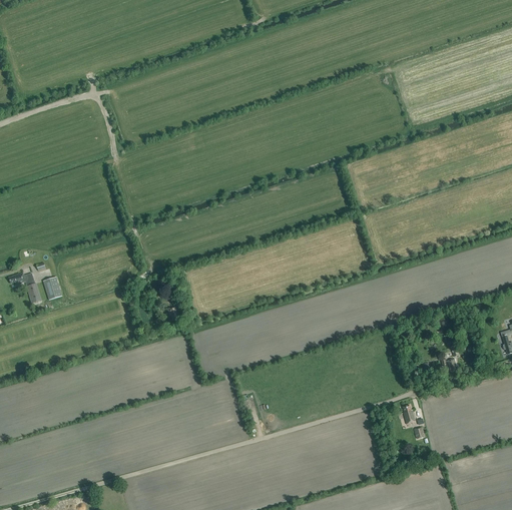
[(44,267),(43,261),(35,263),(37,269),(44,267)]
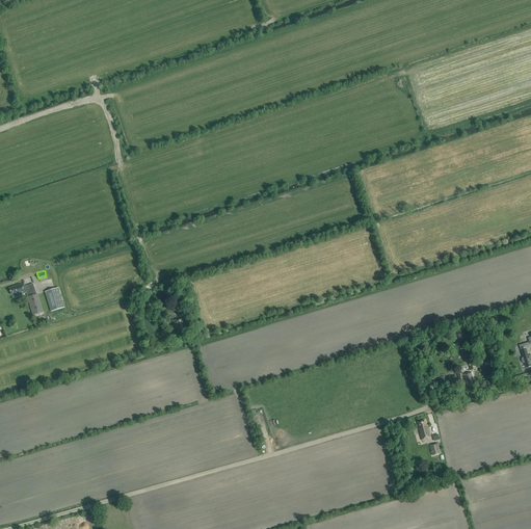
[(36,291),(35,292),(32,281),(24,284),(23,281),(8,285),(10,292),(15,290),(16,293),(26,290),(27,294),(26,294),(32,312),(43,309),(36,291)]
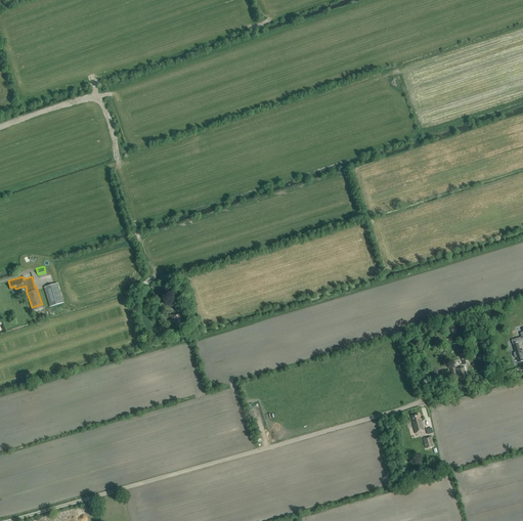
[(43,285),(49,304),(62,300),(56,280),(43,285)]
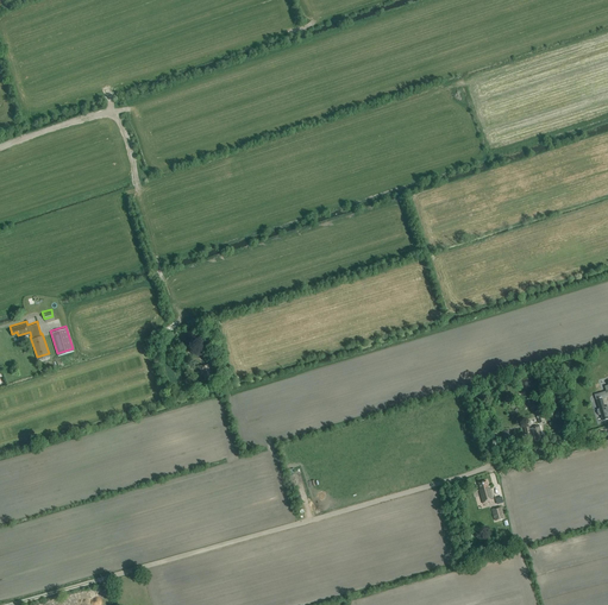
[(185,338),(183,336),(192,333),(190,327),(177,332),(180,339),(185,338)]
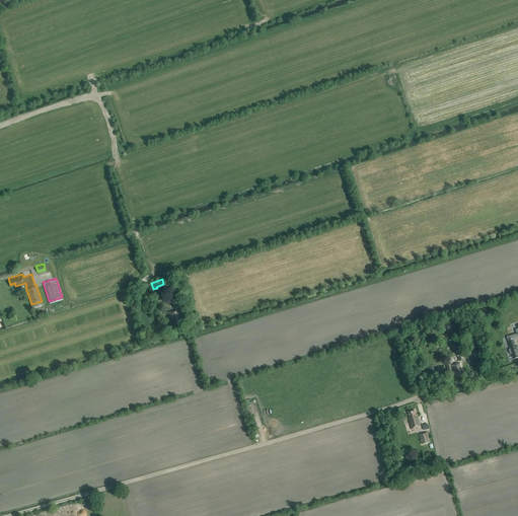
[(180,316),(178,307),(169,310),(171,317),(172,316),(174,322),(181,319),(179,316),(180,316)]
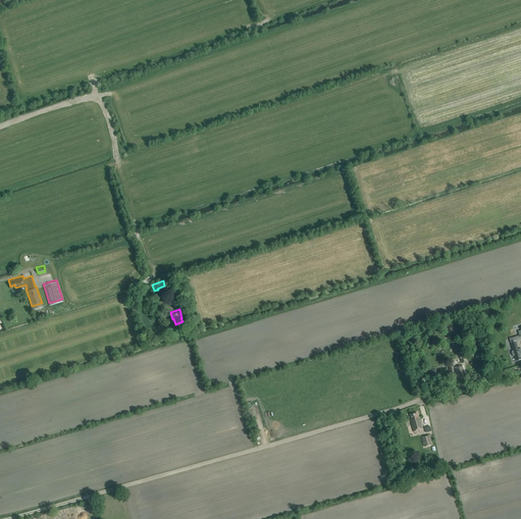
[(520,323),(520,324),(520,327),(517,328),(518,332),(509,335),(510,340),(520,335),(520,323)]
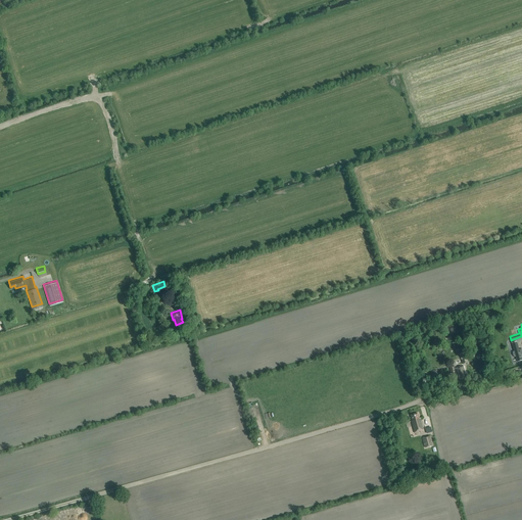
[(461,346),(459,338),(452,340),(455,348),(461,346)]
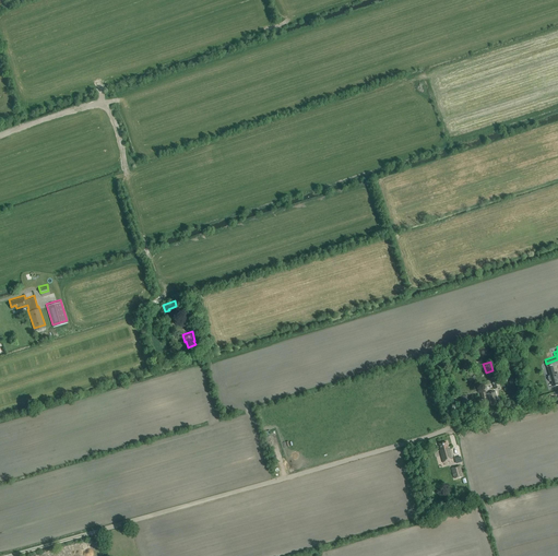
[(556,380),(557,379),(557,373),(557,370),(547,374),(548,378),(550,378),(553,383),(557,382),(556,380)]
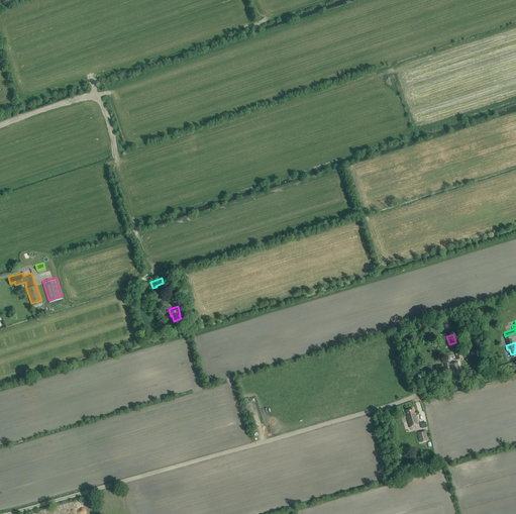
[(458,366),(457,361),(457,360),(450,362),(448,363),(448,361),(447,358),(443,360),(444,361),(445,367),(449,366),(449,364),(451,364),(452,371),(454,371),(454,372),(458,371),(457,367),(458,366)]
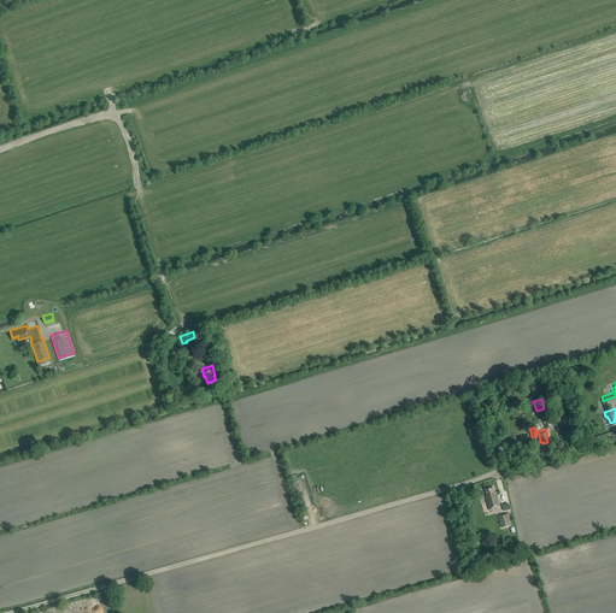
[(488,507),(499,504),(496,490),(493,490),(492,484),(484,487),(486,493),(484,493),(488,507)]
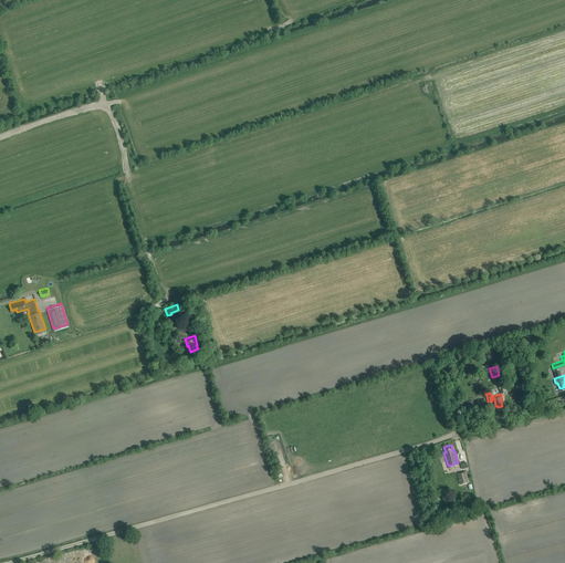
[(459,481),(468,479),(466,469),(457,471),(459,481)]
